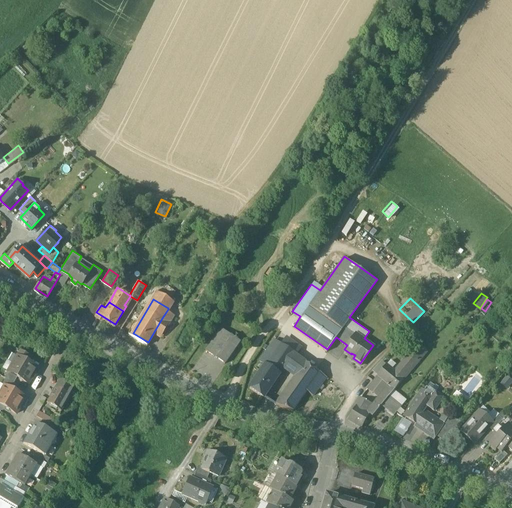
[(175,313),(168,309),(162,318),(169,323),(175,313)]
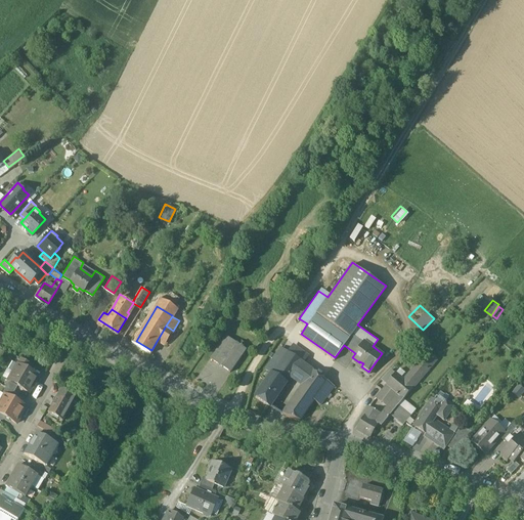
[(246,347),(226,334),(211,356),(229,370),(246,347)]
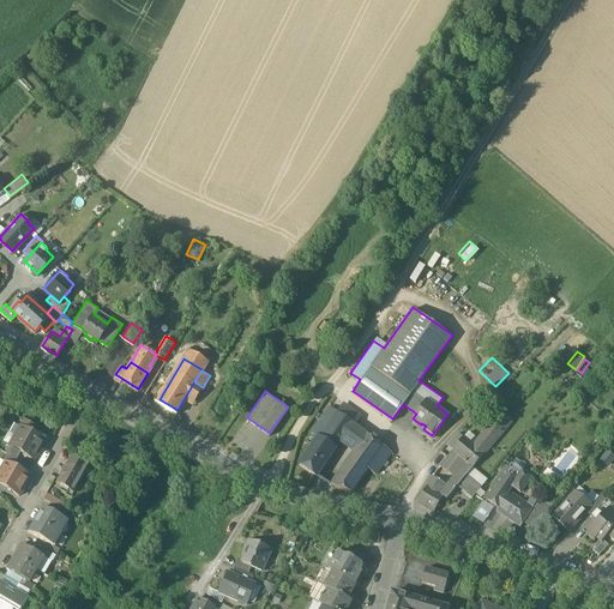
[(374,472),(390,450),(355,423),(362,415),(343,401),(337,410),(330,404),(307,436),(315,441),(301,462),(335,486),(351,490),(367,466),(374,472)]
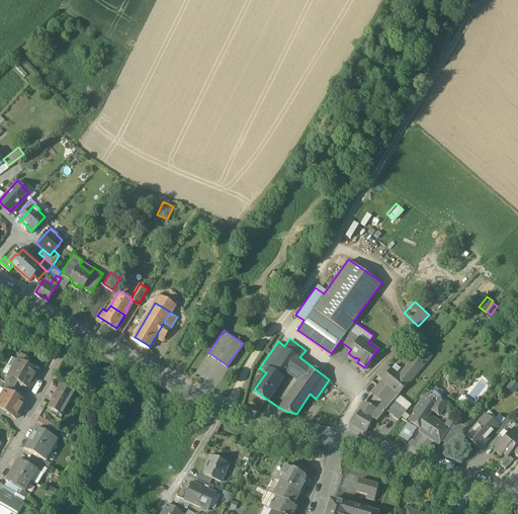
[(398,374),(390,367),(380,378),(385,383),(390,387),(398,393),(430,353),(421,346),(398,374)]
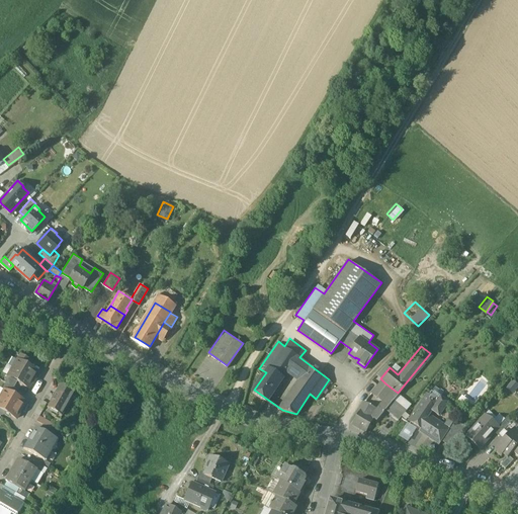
[(30,358),(20,352),(17,357),(27,363),(30,358)]
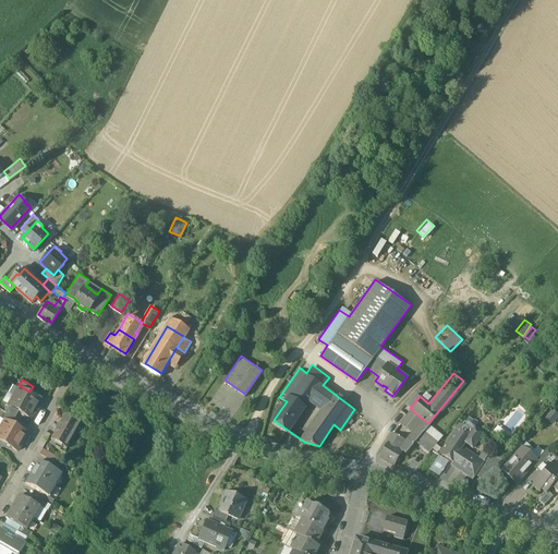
[(29,392),(19,385),(13,394),(36,407),(41,398),(29,392)]
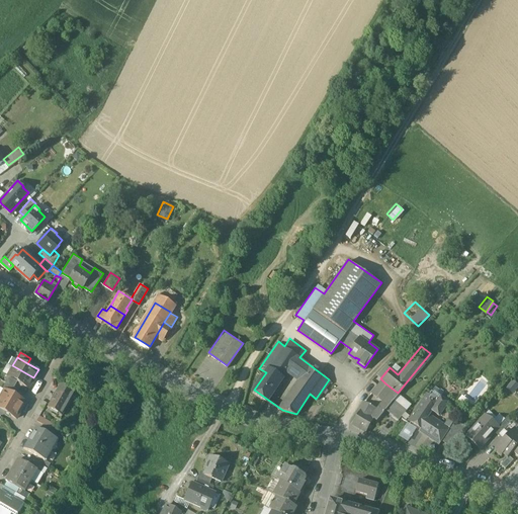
[(33,377),(12,365),(8,372),(8,373),(17,378),(28,386),(33,377)]
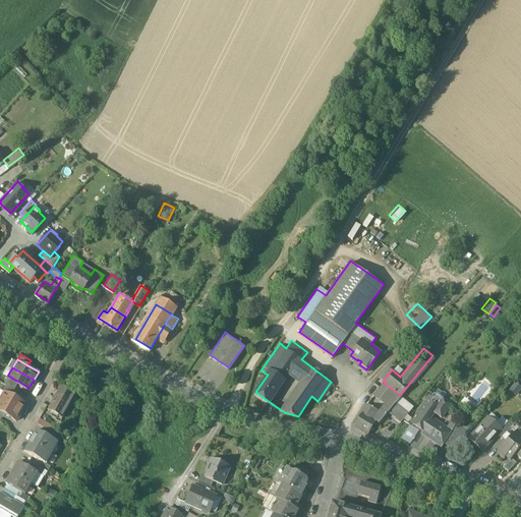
[(17,381),(8,376),(8,375),(4,382),(6,383),(6,382),(14,387),(17,381)]
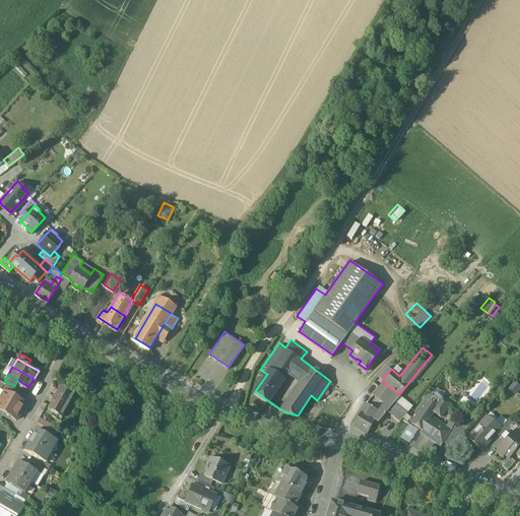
[(382,380),(372,393),(377,397),(387,385),(382,380)]
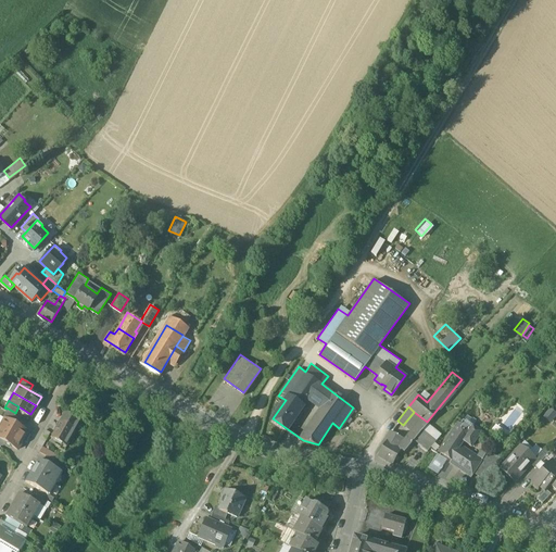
[(544,414),(550,418),(555,411),(555,410),(552,406),(544,414)]
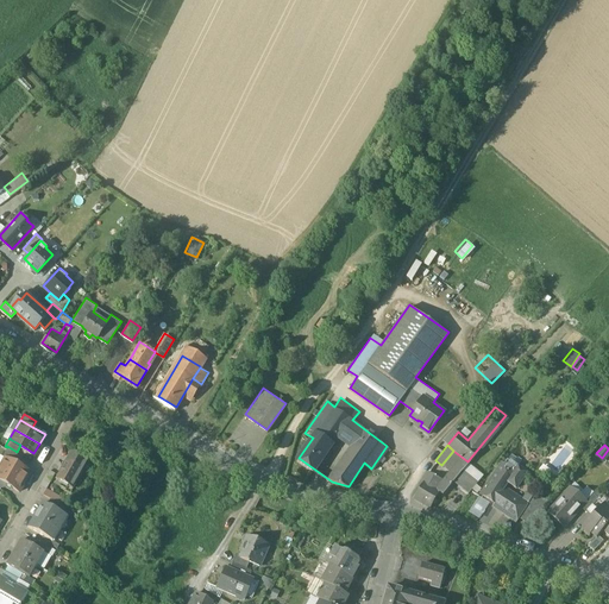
[(17,452),(7,446),(7,447),(2,454),(5,455),(16,461),(19,454),(17,452)]
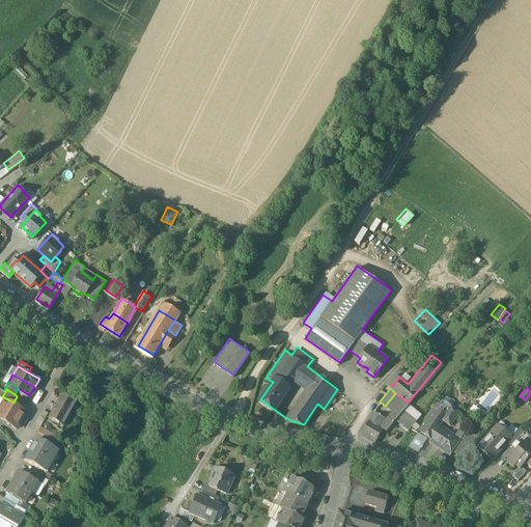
[(62,390),(49,415),(63,423),(77,398),(62,390)]
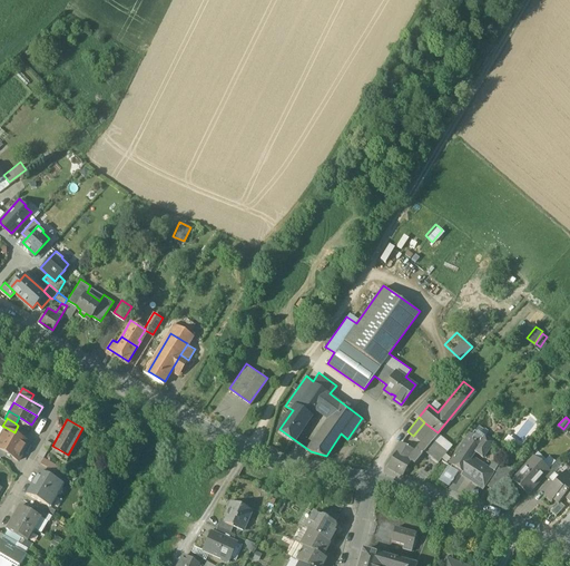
[(469,430),(449,460),(472,475),(479,465),(470,459),(475,450),(483,455),(492,441),(484,436),(488,430),(488,428),(485,427),(483,427),(479,423),(472,432),(469,430)]
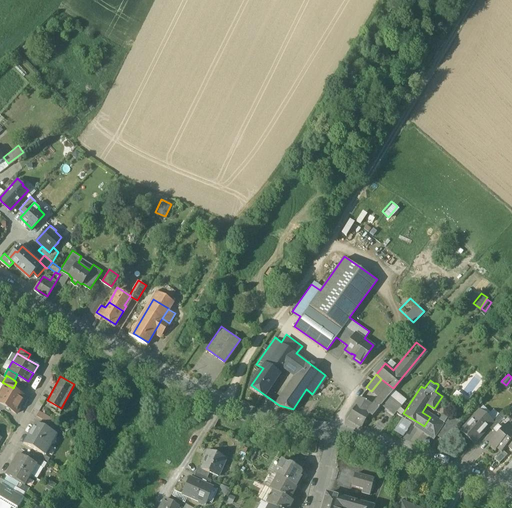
[(372,403),(359,396),(347,417),(362,424),(368,412),(372,414),(380,404),(388,394),(393,388),(385,382),(383,385),(385,387),(372,403)]
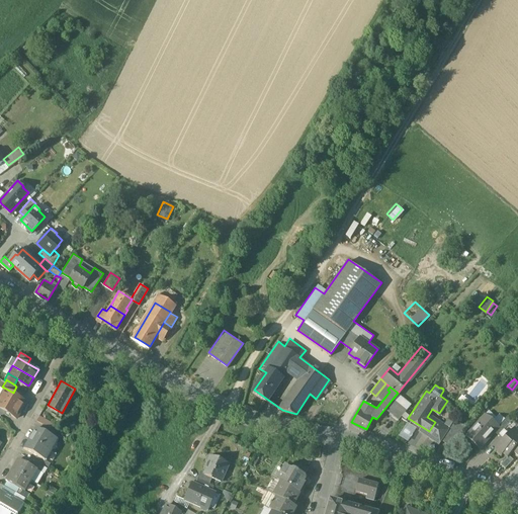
[(13,393),(4,388),(0,394),(0,395),(20,407),(25,400),(13,393)]
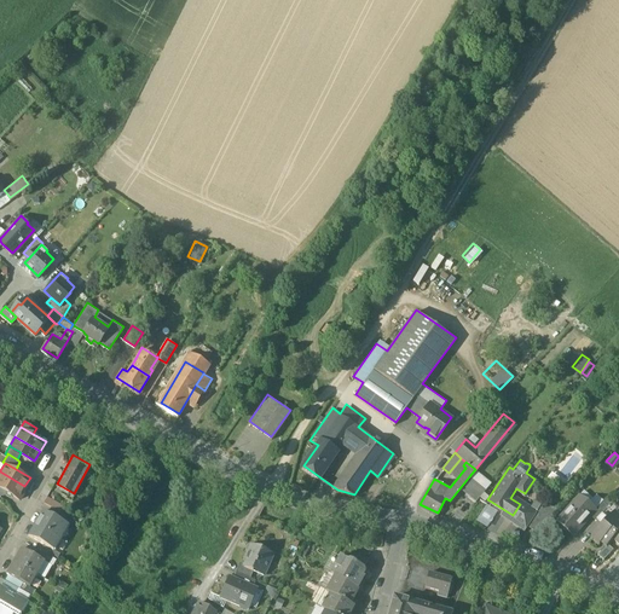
[(24,486),(0,471),(0,485),(4,487),(19,496),(24,486)]
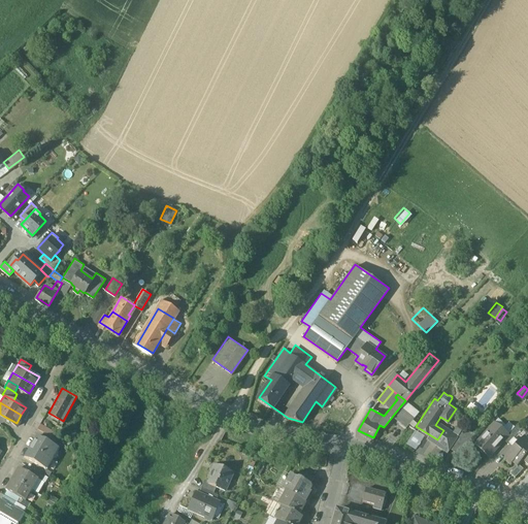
[(42,404),(35,418),(40,421),(47,407),(42,404)]
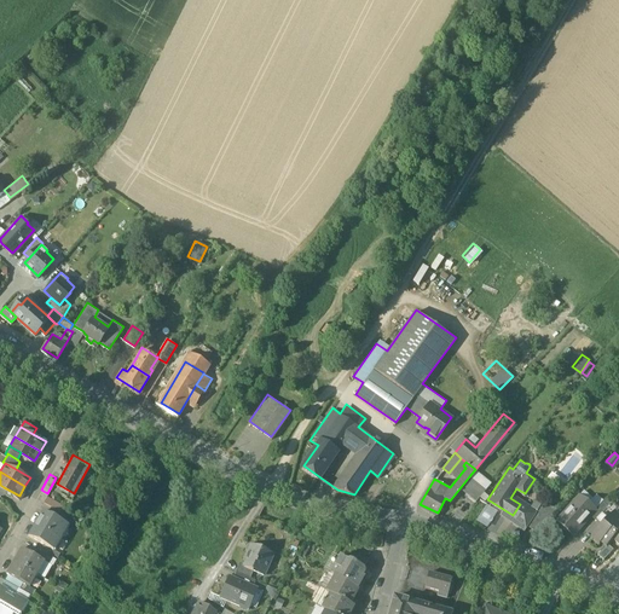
[(469,476),(460,488),(475,500),(485,488),(469,476)]
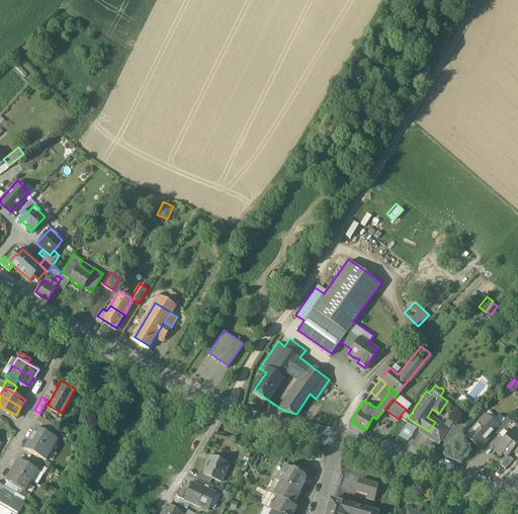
[(455,407),(447,420),(450,422),(448,426),(454,417),(459,410),(455,407)]
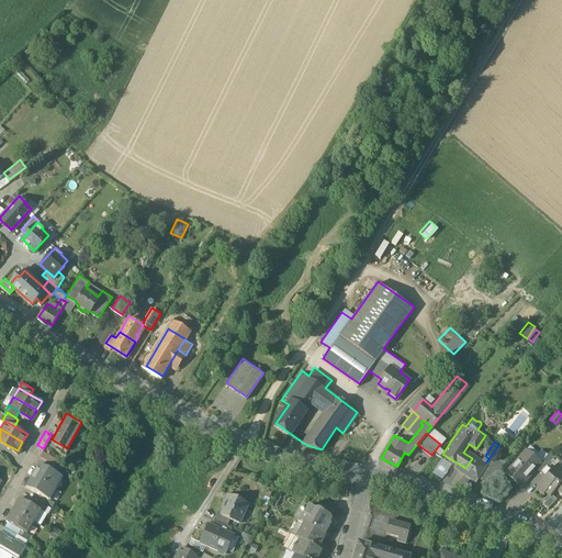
[(53,454),(43,448),(40,454),(49,459),(53,454)]
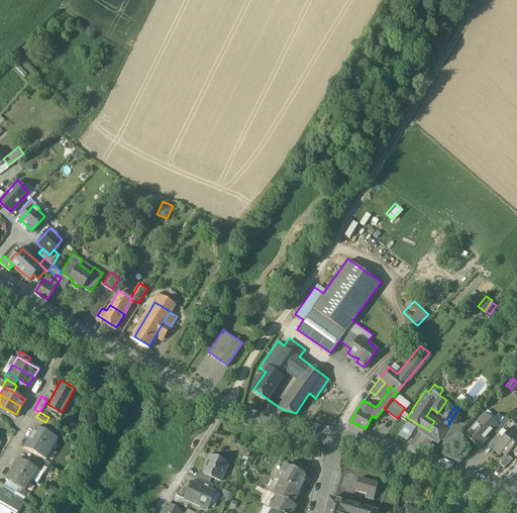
[(481,414),(464,433),(478,445),(497,424),(491,419),(489,421),(481,414)]
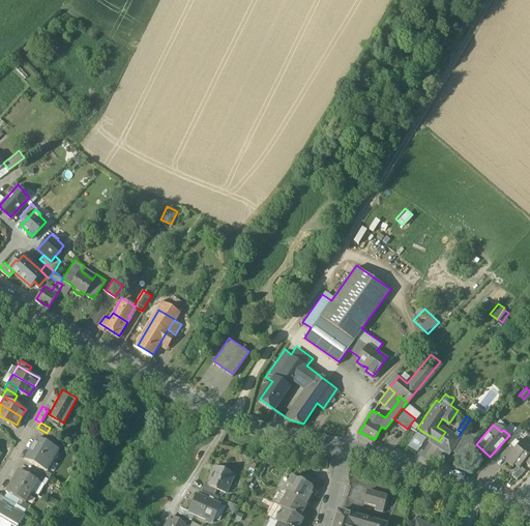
[(459,436),(451,448),(460,454),(477,434),(465,427),(459,436)]
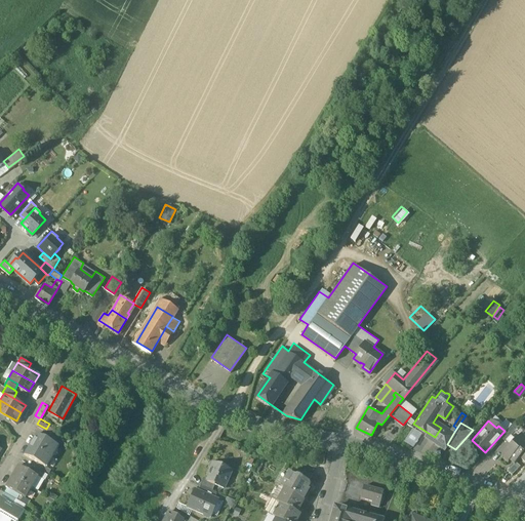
[(518,425),(505,441),(509,445),(519,434),(520,434),(524,430),(518,425)]
